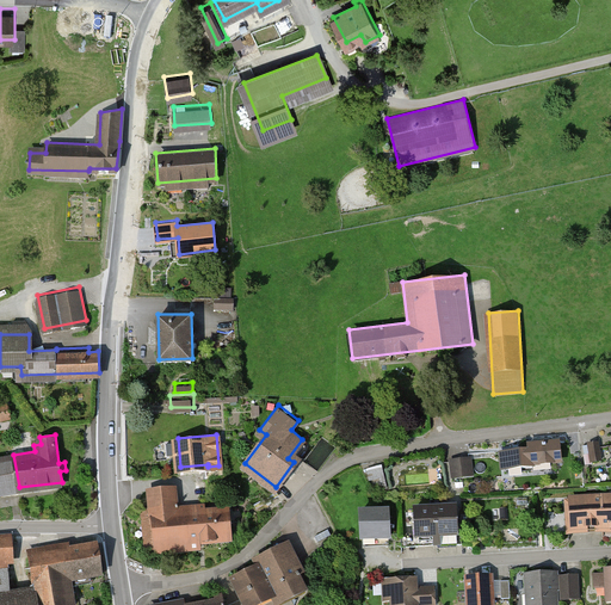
[(559,437),(530,439),(531,458),(560,457),(559,437)]
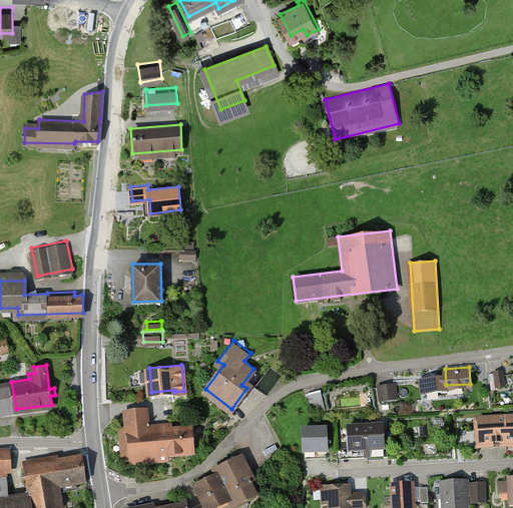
[(503,367),(493,369),(496,387),(506,385),(503,367)]
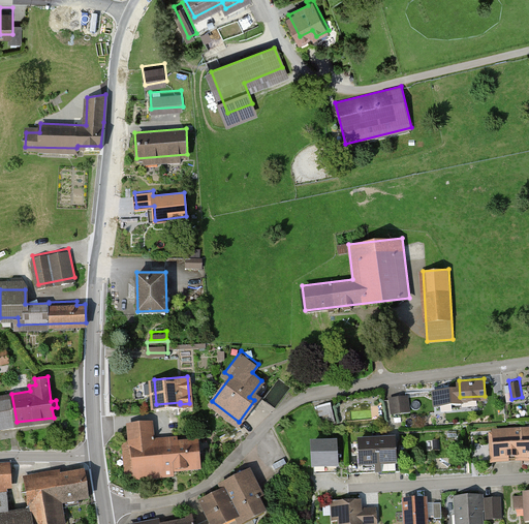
[(457,386),(432,387),(433,406),(458,405),(457,386)]
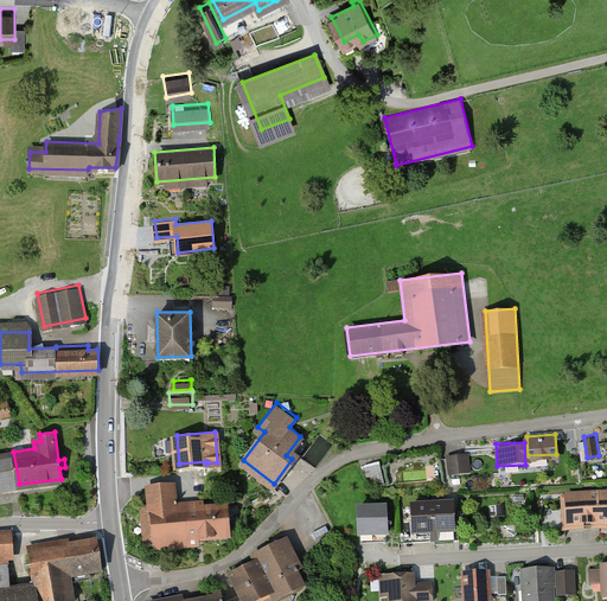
[(470,451),(447,453),(449,472),(471,470),(470,451)]
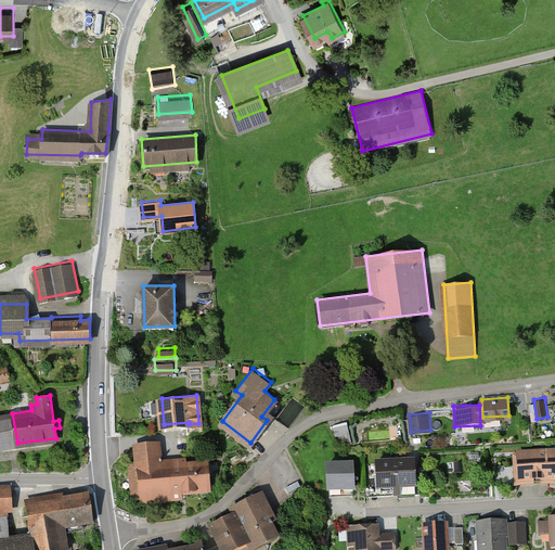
[(12,413),(0,414),(0,446),(17,443),(12,413)]
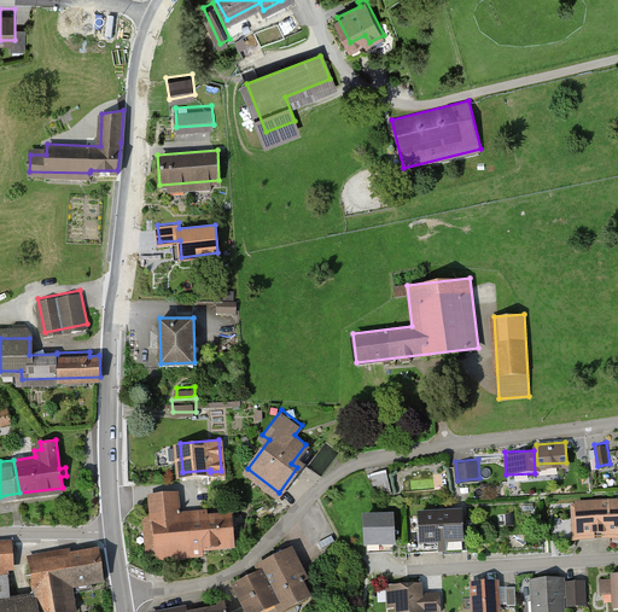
[(390,489),(385,470),(374,472),(379,491),(390,489)]
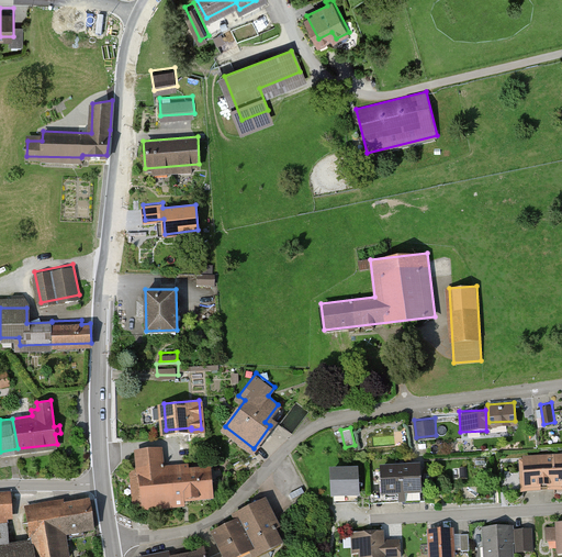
[(133,449),(138,507),(214,500),(211,465),(167,468),(165,446),(133,449)]
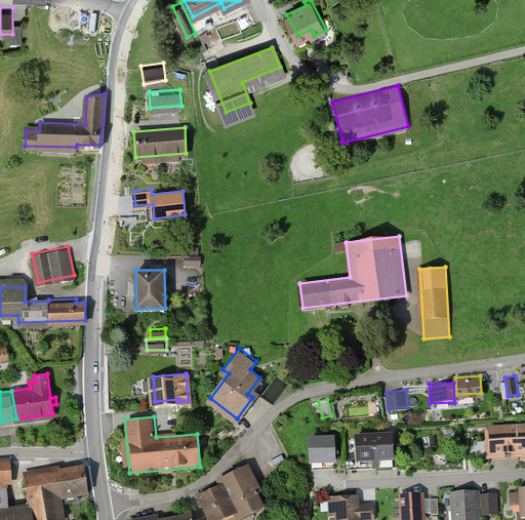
[(524,423),(486,424),(487,451),(524,450),(524,423)]
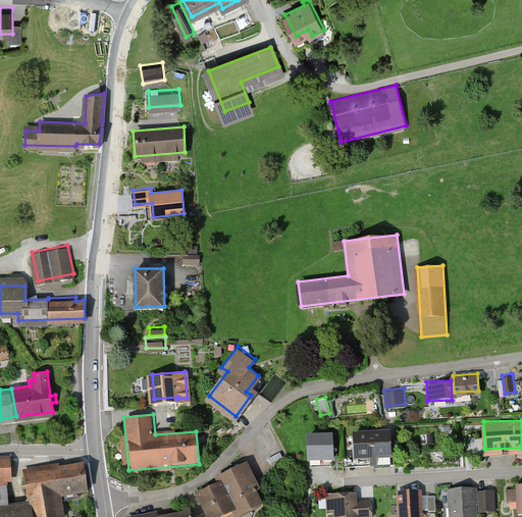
[(388,429),(370,430),(371,455),(389,455),(388,429)]
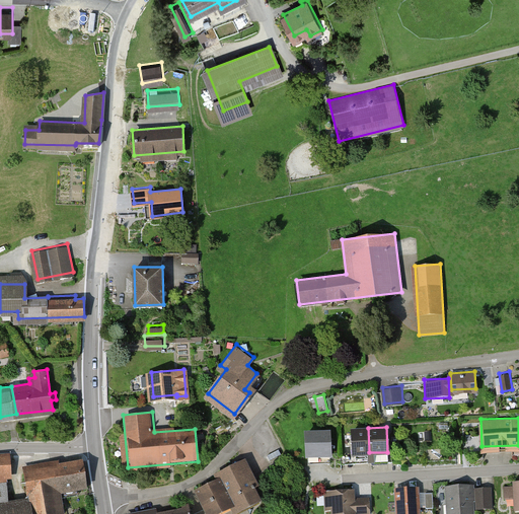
[(368,428),(351,429),(352,453),(369,452),(368,428)]
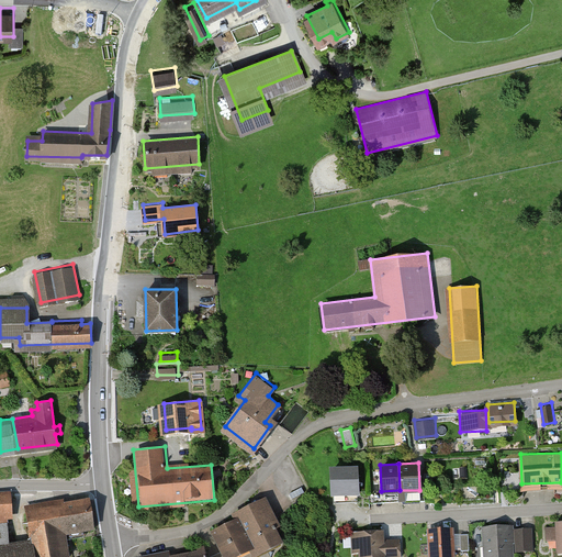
[(359,467),(329,469),(332,499),(361,497),(359,467)]
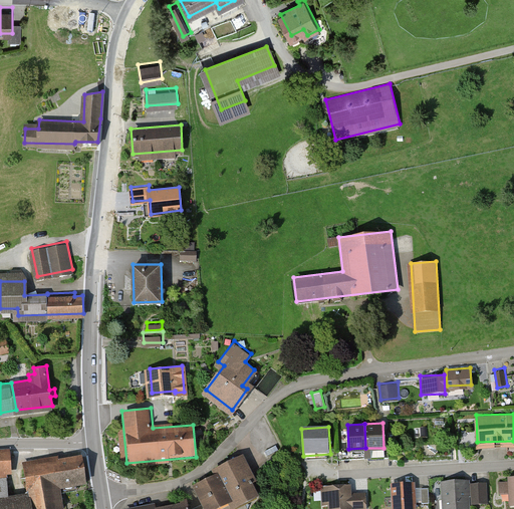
[(9,450),(0,450),(0,491),(8,491),(6,466),(10,466),(9,450)]
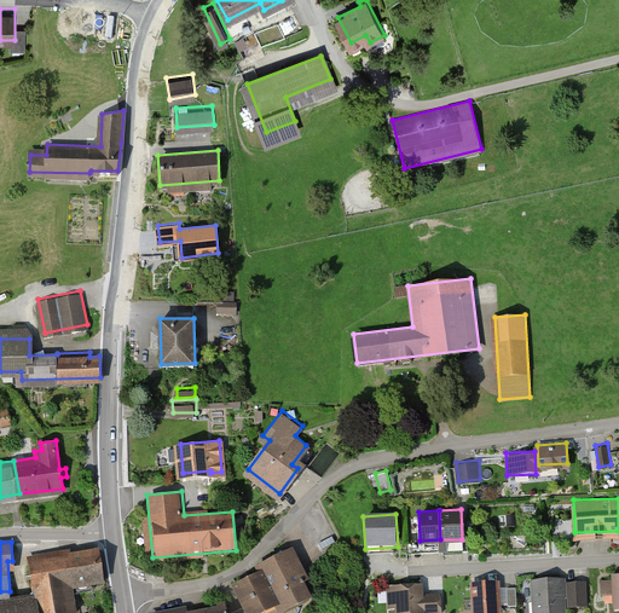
[(99,548),(29,560),(36,601),(0,606),(0,612),(62,612),(75,611),(70,583),(104,577),(99,548)]
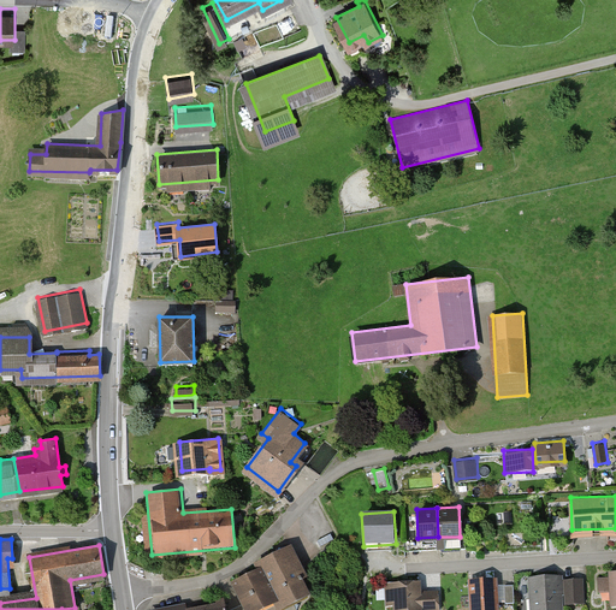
[(286,545),(255,560),(278,609),(309,594),(286,545)]
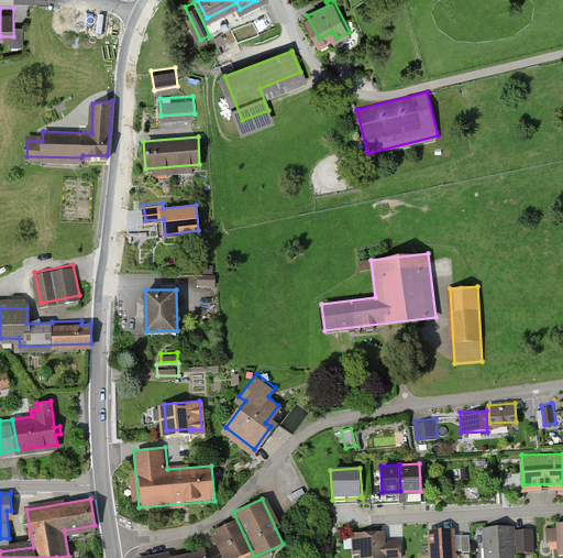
[(234,522),(209,532),(219,557),(236,557),(247,554),(234,522)]
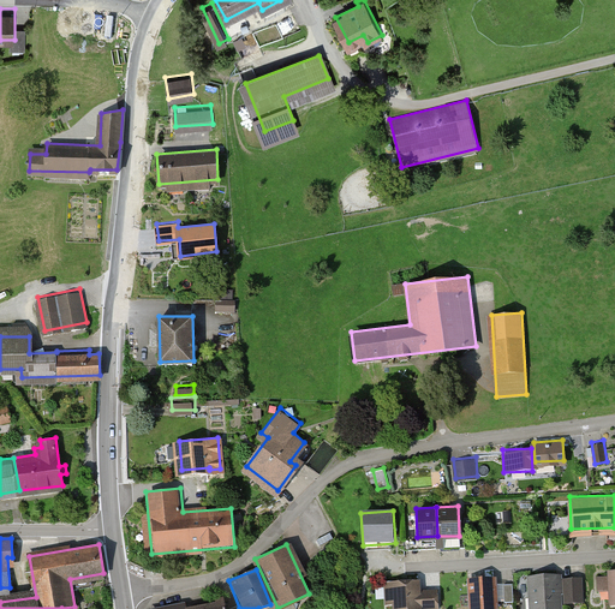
[(586,572),(566,573),(566,598),(586,598),(586,572)]
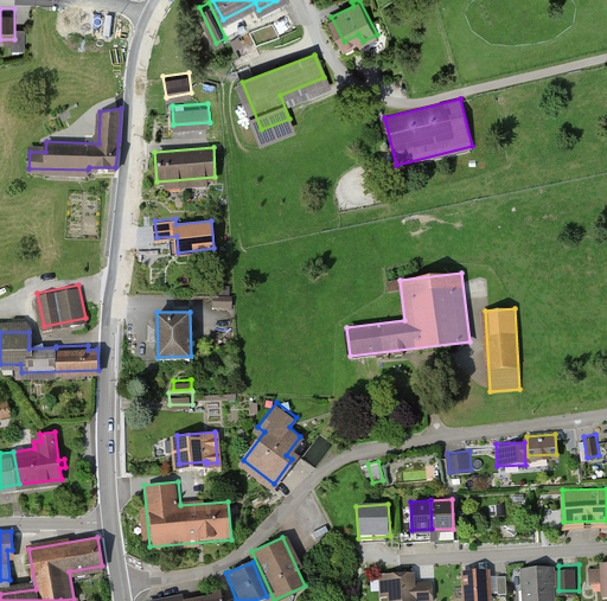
[(555,600),(555,566),(521,566),(521,600),(555,600)]
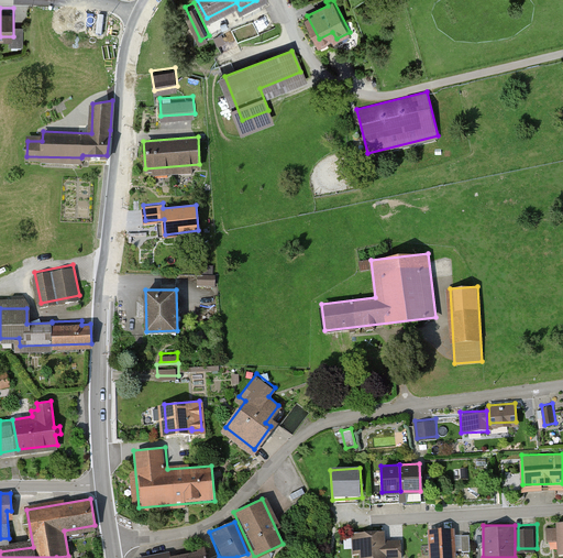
[(386,557),(385,528),(354,531),(356,557),(386,557)]
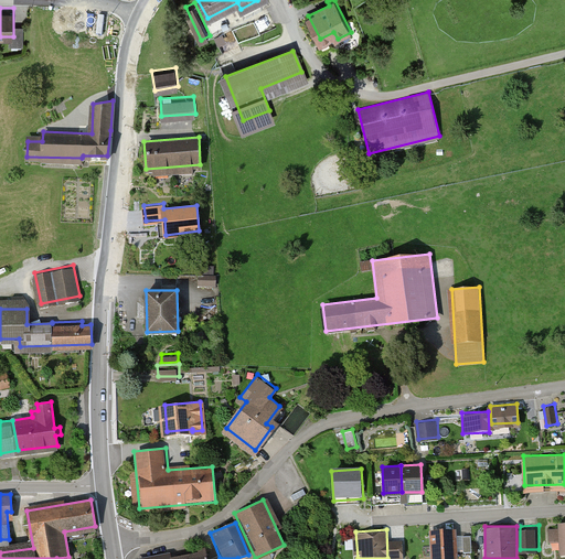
[(458,558),(457,529),(430,530),(432,558),(458,558)]
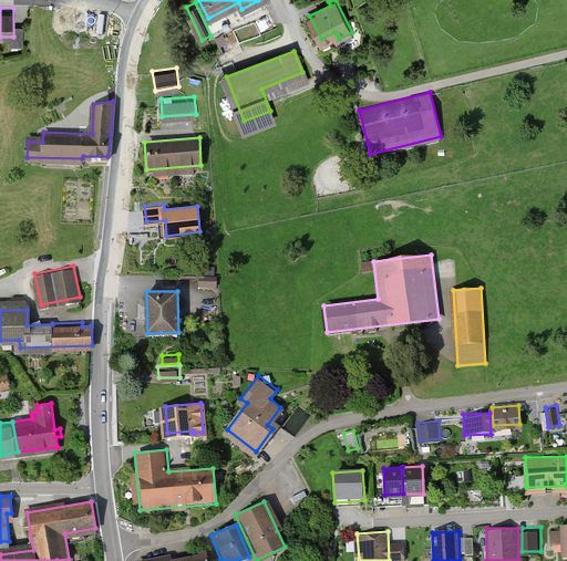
[(209,560),(208,551),(147,560),(209,560)]
